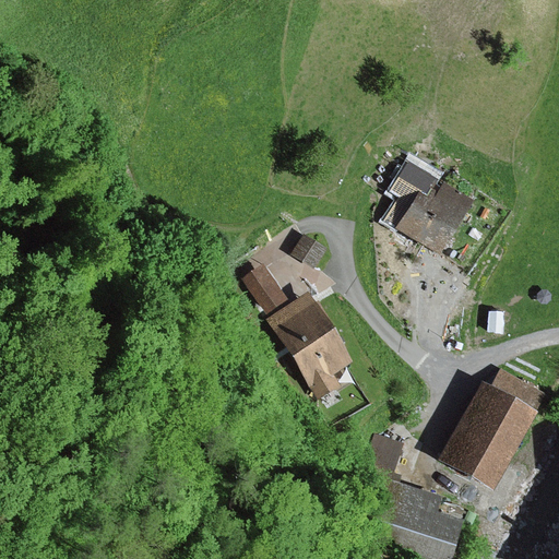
[(430,177),(409,164),(393,191),(414,205),(424,189),(430,177)]
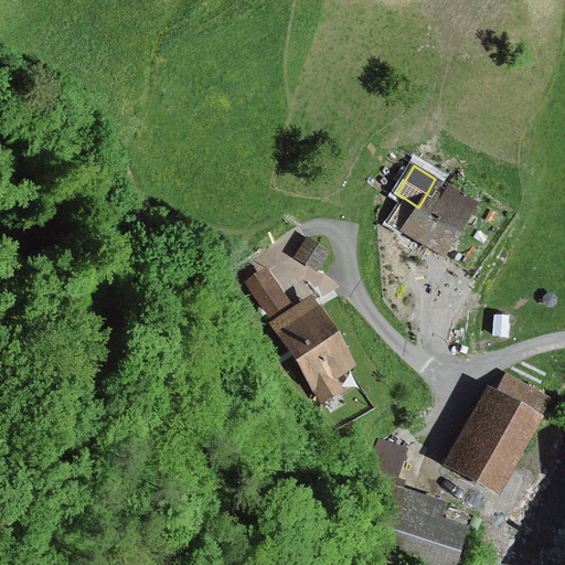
[(439,199),(428,191),(418,208),(414,214),(400,205),(386,226),(416,245),(444,262),(477,206),(446,188),(439,199)]
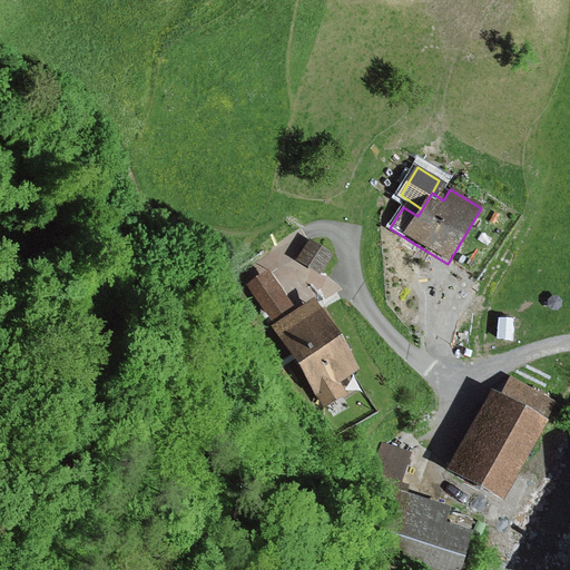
[(308,241),(296,261),(322,276),(334,256),(308,241)]
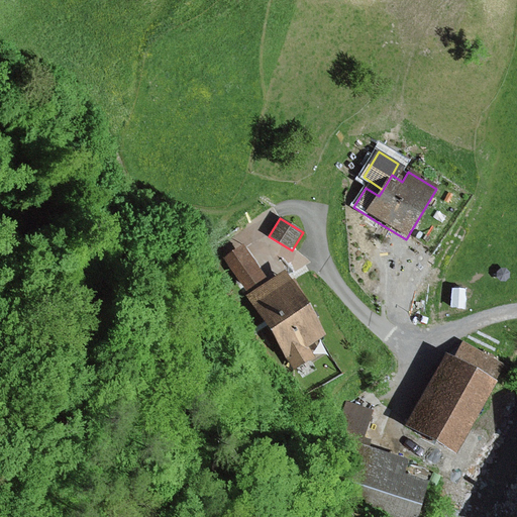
[(243,246),(223,260),(244,291),(265,278),(243,246)]
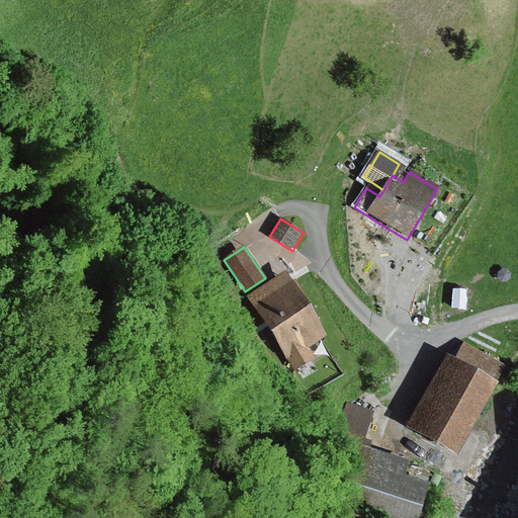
[(284,275),(246,298),(285,362),(323,339),(284,275)]
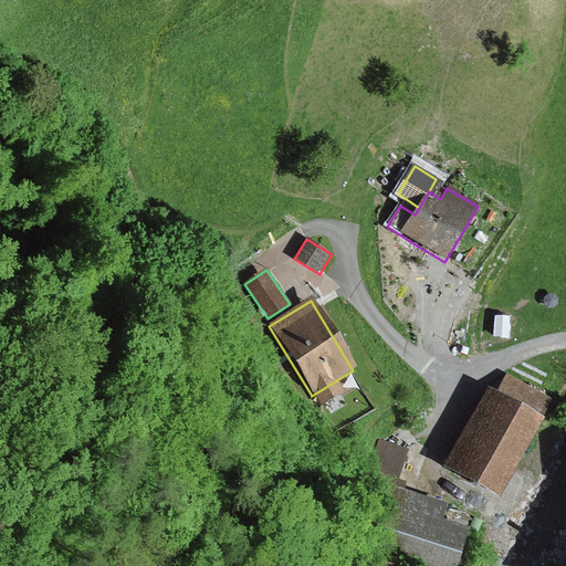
[(495,396),(486,390),(442,469),(498,500),(554,400),(506,374),(495,396)]
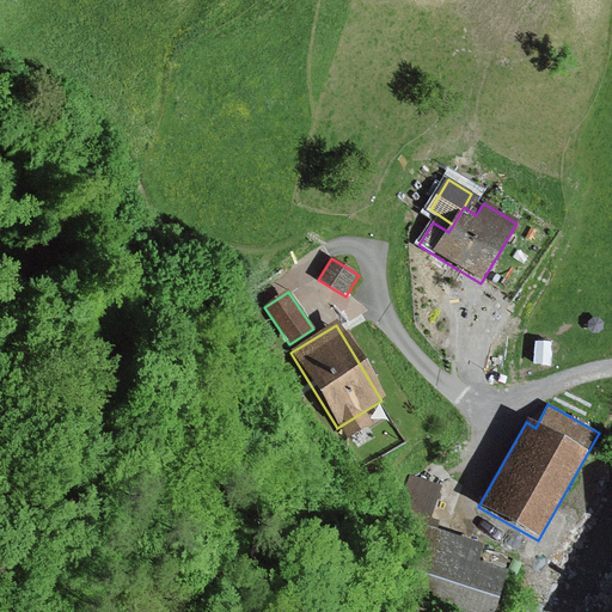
[(404,520),(428,527),(441,487),(408,476),(393,516),(404,520)]
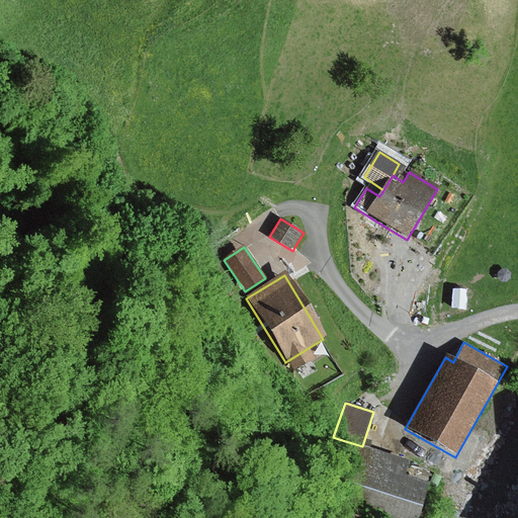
[(362,446),(342,440),(321,503),(367,517),(415,517),(426,486),(404,478),(409,461),(362,446)]
